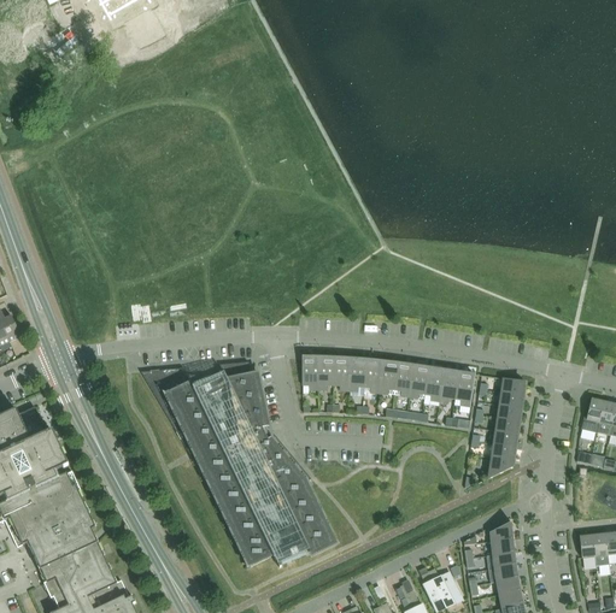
[(101,0),(100,1),(107,13),(127,3),(125,0),(101,0)]
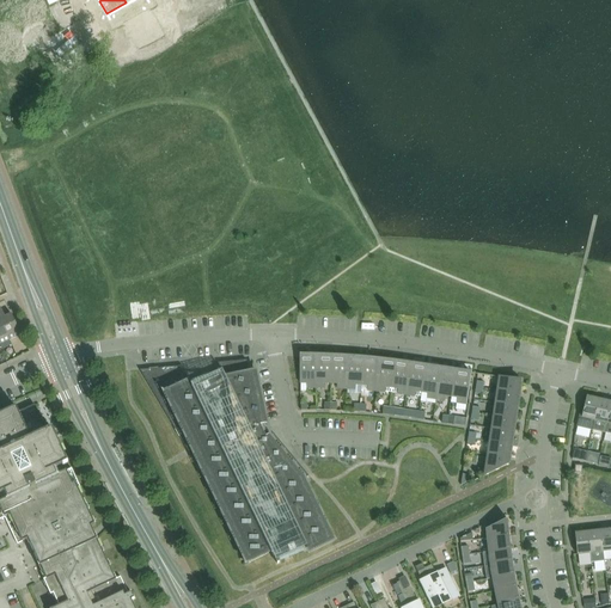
[(129,0),(126,2),(133,14),(146,6),(151,4),(148,0),(129,0)]
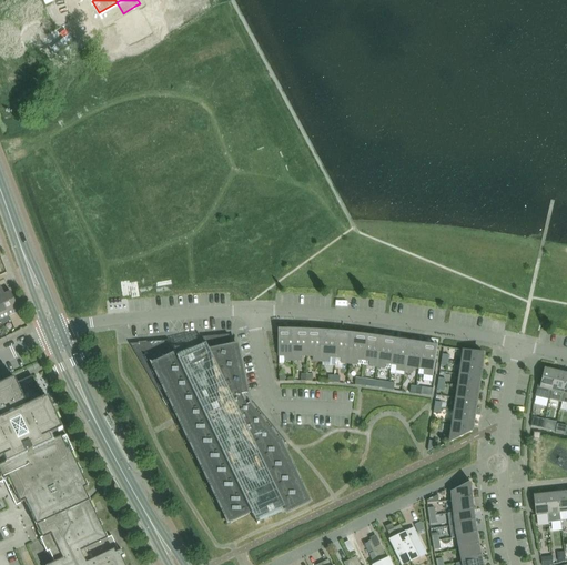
[(117,2),(99,12),(104,23),(115,18),(123,13),(117,2)]
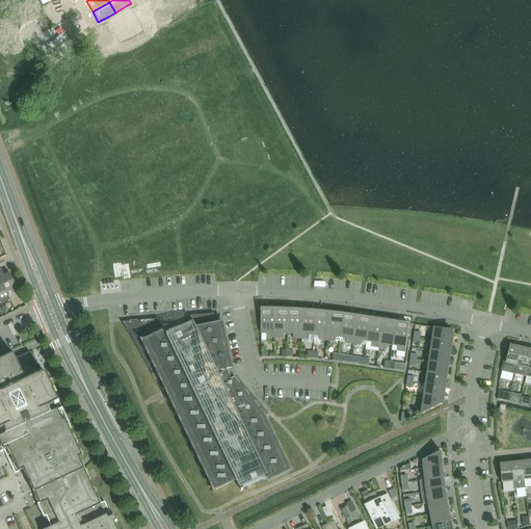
[(133,16),(127,5),(115,12),(108,17),(113,26),(112,27),(120,40),(141,27),(134,15),(133,16)]
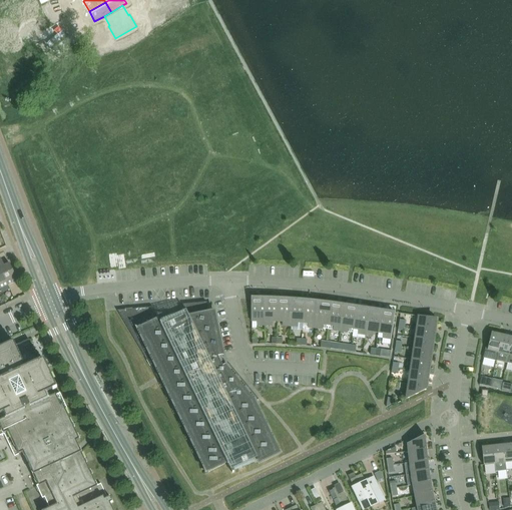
[(88,24),(94,21),(89,13),(83,16),(88,24)]
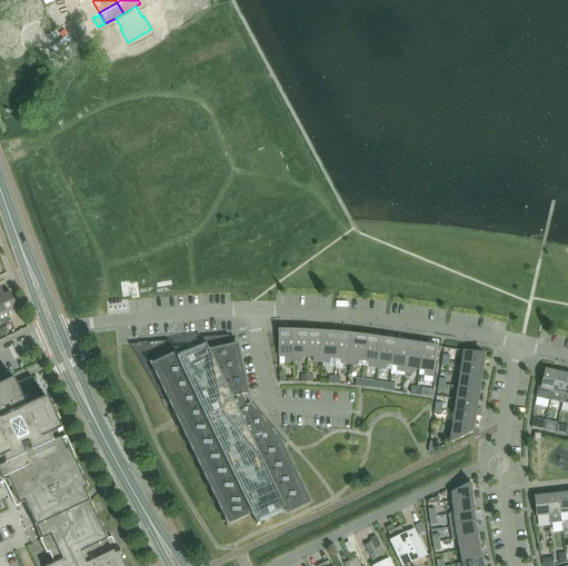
[(0,294),(9,313),(19,308),(10,288),(5,291),(0,283),(0,294)]
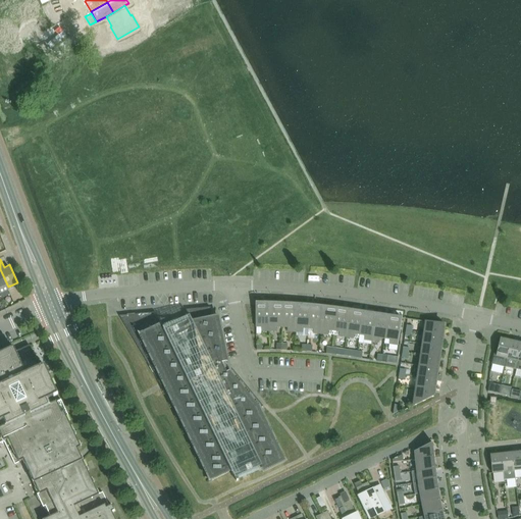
[(0,291),(8,287),(0,269),(0,291)]
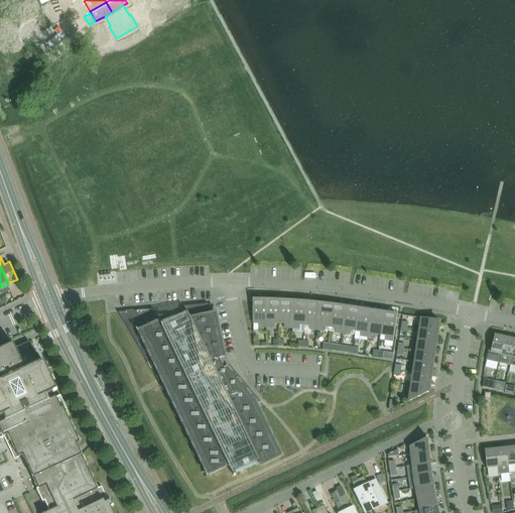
[(265,325),(265,298),(252,298),(252,321),(258,321),(258,325),(265,325)]
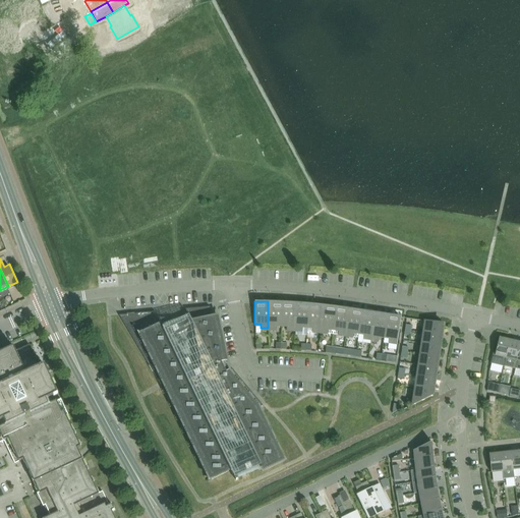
[(281,324),(281,301),(268,301),(268,328),(276,328),(276,324),(281,324)]
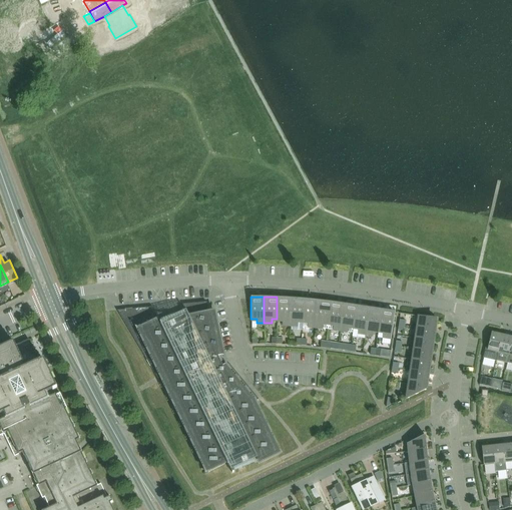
[(289,323),(291,297),(277,297),(277,319),(282,319),(282,323),(289,323)]
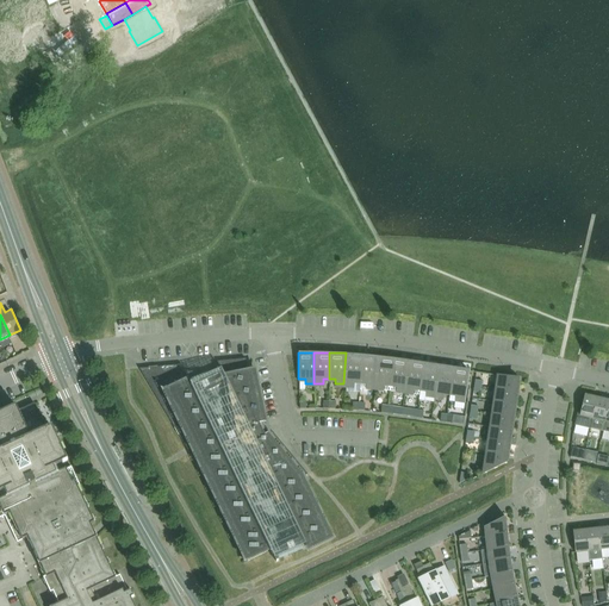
[(359,380),(361,354),(346,353),(343,383),(353,385),(353,380),(359,380)]
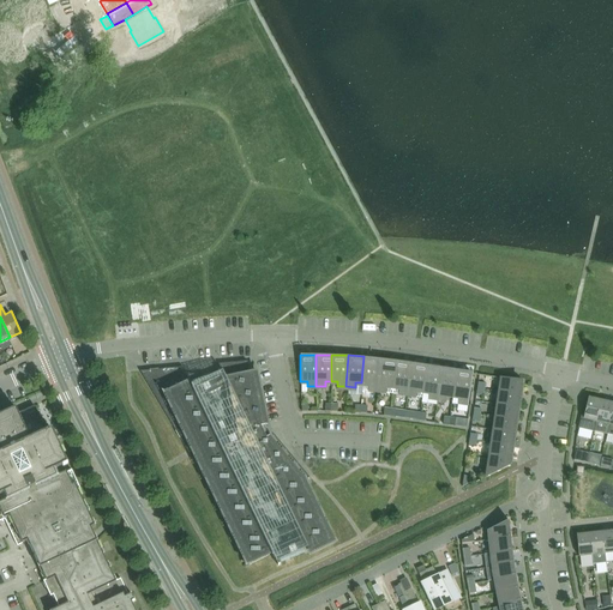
[(376,388),(379,357),(364,356),(361,382),(367,384),(367,388),(376,388)]
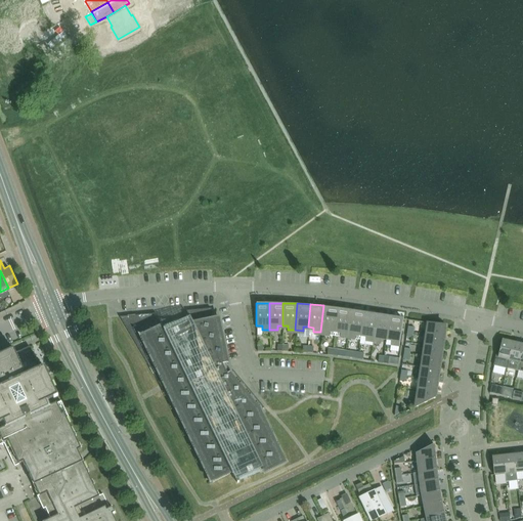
[(334,330),(337,307),(323,305),(320,332),(329,333),(329,329),(334,330)]
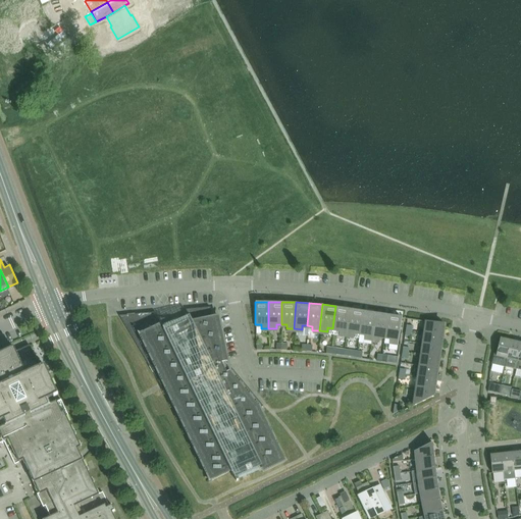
[(154,310),(118,313),(161,386),(164,384),(209,478),(229,468),(233,476),(260,464),(262,468),(283,458),(258,406),(262,404),(232,367),(225,370),(220,360),(226,359),(217,314),(211,315),(209,305),(185,307),(188,313),(162,325),(154,310)]
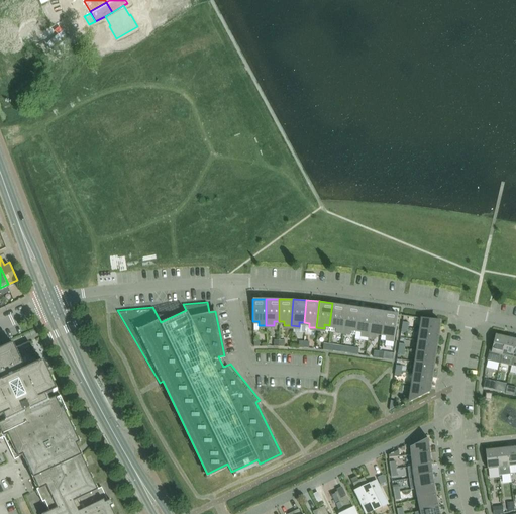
[(345,305),(332,303),(329,325),(335,326),(334,329),(341,330),(345,305)]
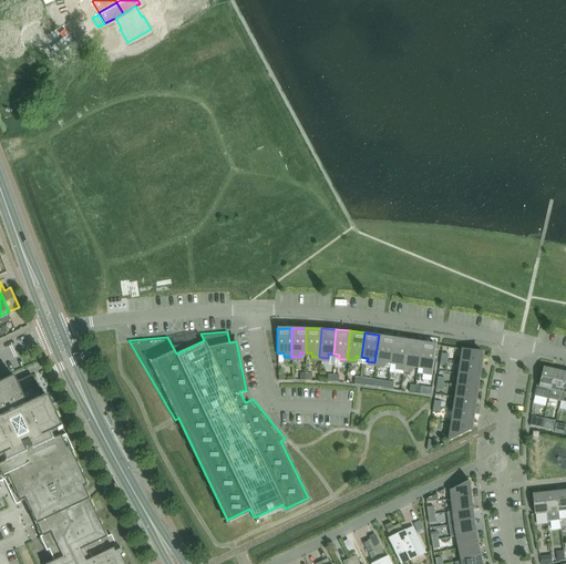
[(390,360),(393,337),(379,335),(374,362),(383,365),(383,360),(390,360)]
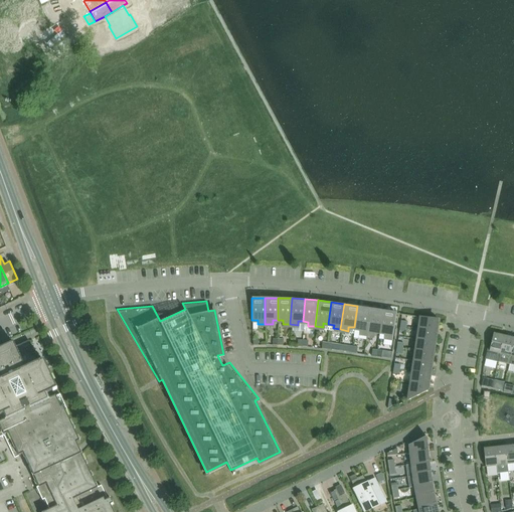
[(369,307),(357,306),(354,327),(359,328),(358,332),(365,333),(369,307)]
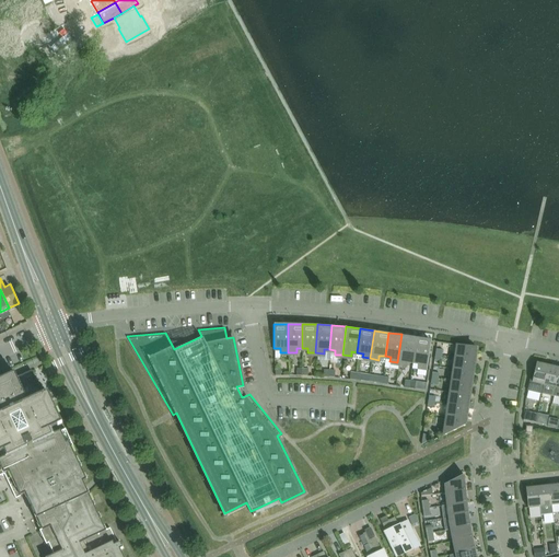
[(416,336),(402,334),(397,362),(406,363),(406,359),(411,360),(416,336)]
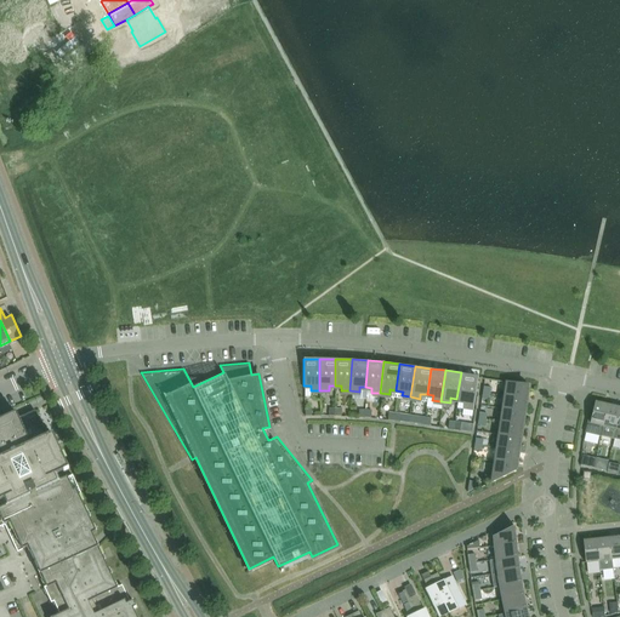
[(472,406),(477,376),(477,375),(461,372),(456,399),(464,400),(462,405),(472,406)]
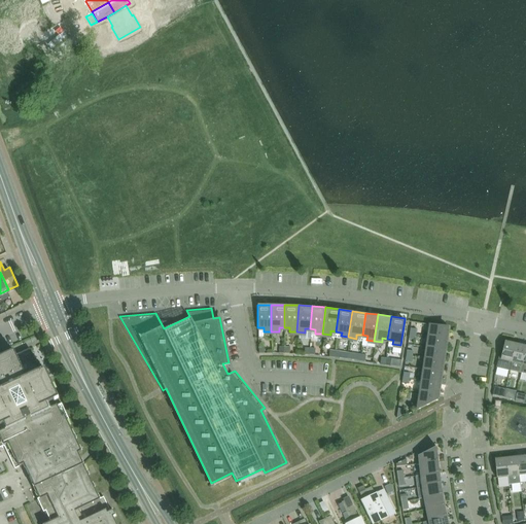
[(446,336),(447,325),(428,322),(427,334),(446,336)]
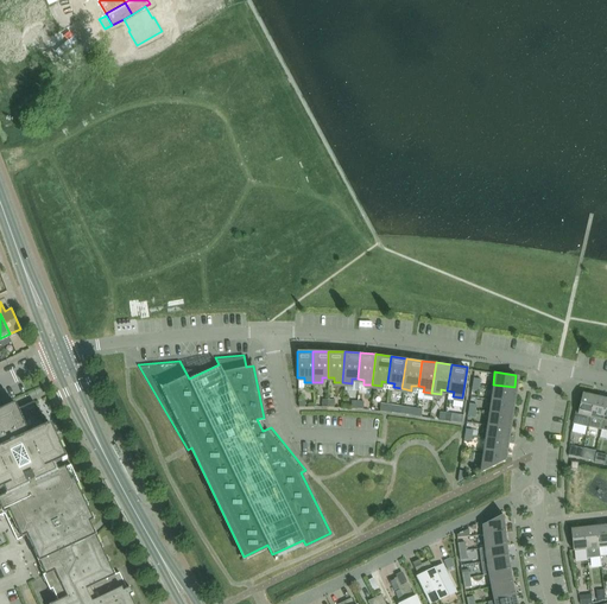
[(493,385),(491,396),(512,400),(514,387),(493,385)]
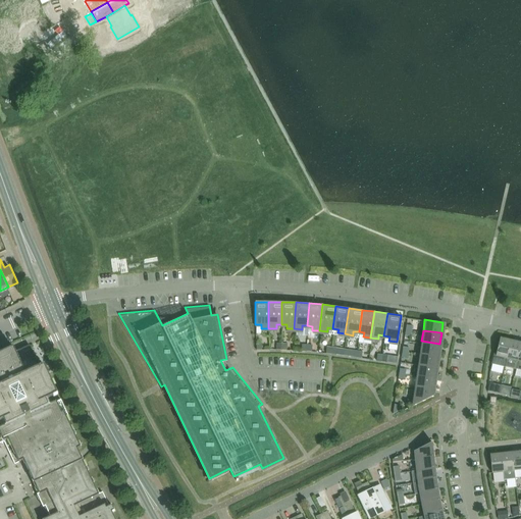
[(510,338),(499,335),(496,351),(492,350),(490,361),(504,365),(506,356),(510,338)]
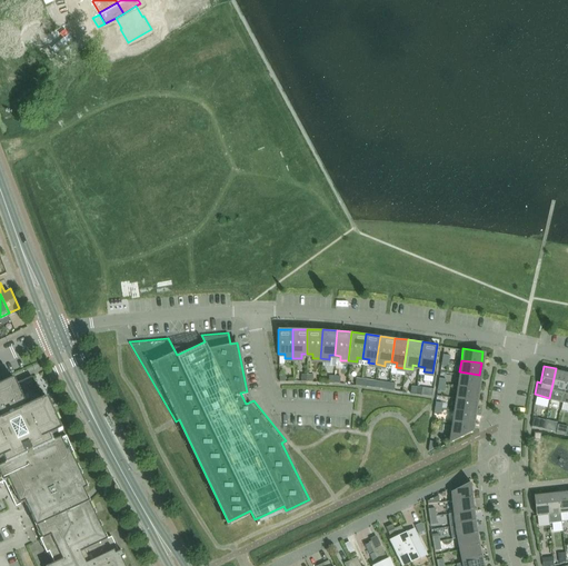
[(561,400),(561,399),(567,371),(556,368),(551,388),(549,398),(561,400)]
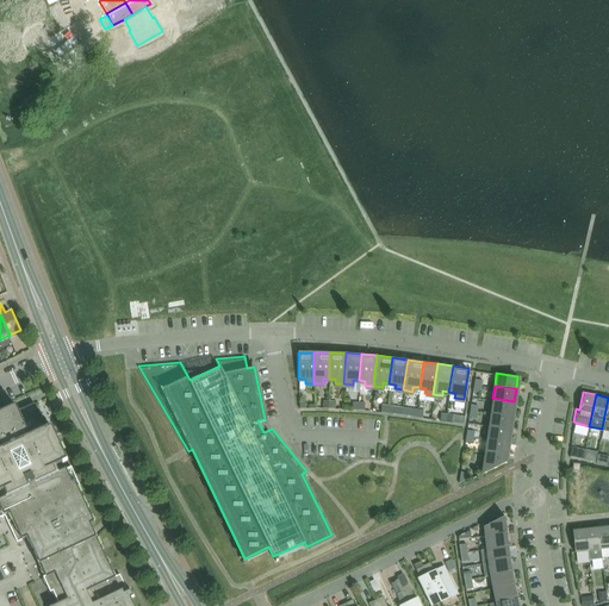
[(490,411),(511,414),(514,401),(492,398),(490,411)]
